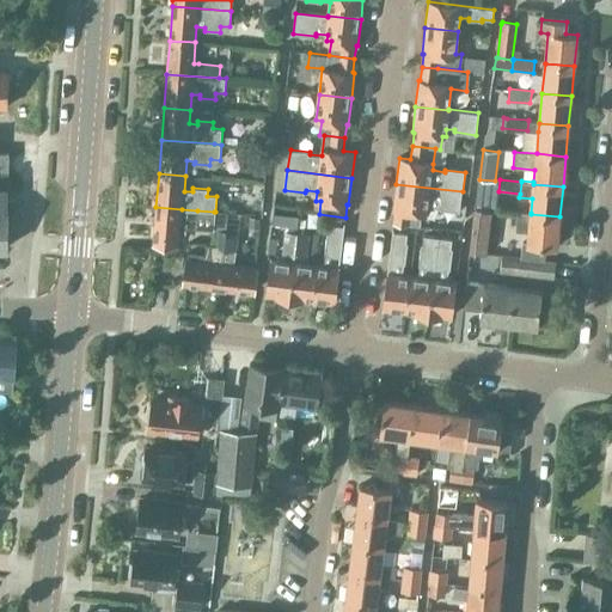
[(16,182),(0,182),(0,264),(17,264),(18,231),(16,231),(16,182)]
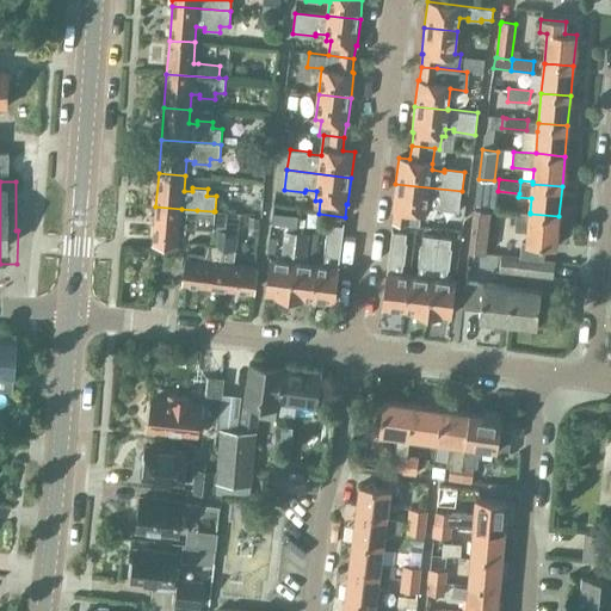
[(394,210),(393,223),(419,226),(421,213),(426,214),(427,205),(439,207),(439,209),(460,211),(462,191),(395,184),(393,209),(394,210)]
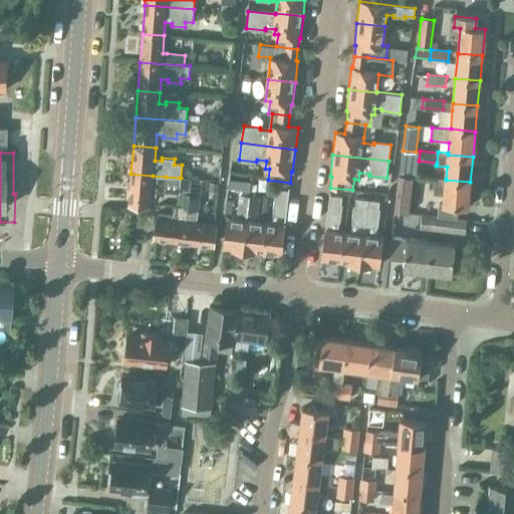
[(164,192),(166,177),(153,176),(131,174),(129,203),(150,205),(151,196),(156,196),(157,192),(164,192)]
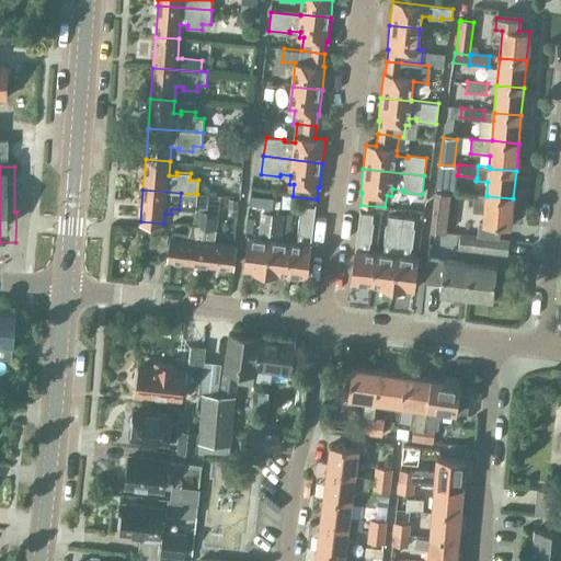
[(451,194),(435,192),(431,232),(446,235),(451,194)]
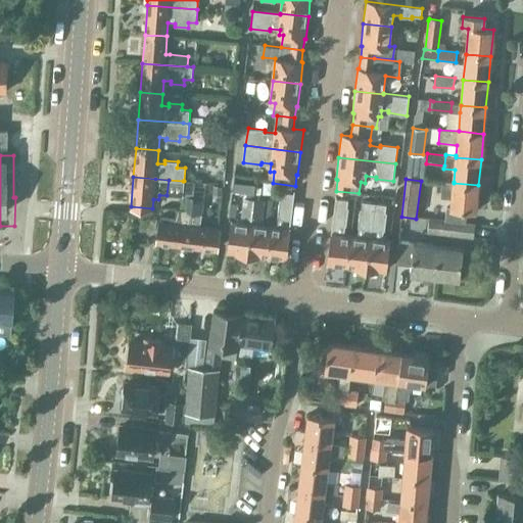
[(195,182),(184,181),(183,181),(182,196),(193,197),(195,182)]
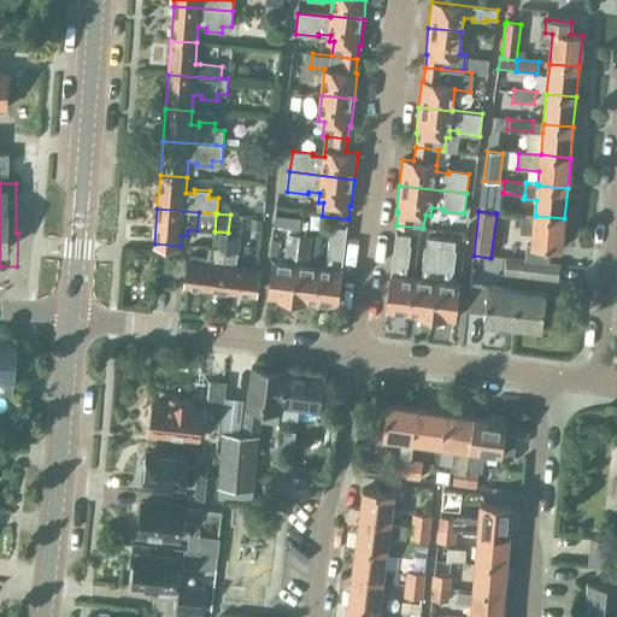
[(528,246),(526,260),(550,264),(551,250),(562,250),(564,218),(535,216),(535,215),(517,213),(516,225),(521,225),(519,234),(533,235),(532,246),(528,246)]
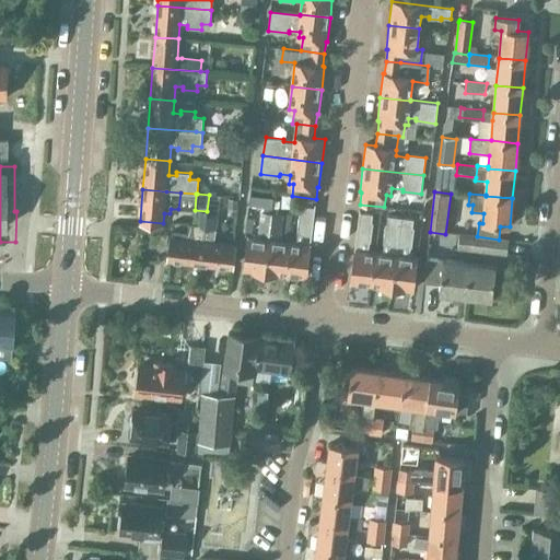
[(251,195),(249,205),(263,206),(263,212),(271,213),(272,207),(273,197),(251,195)]
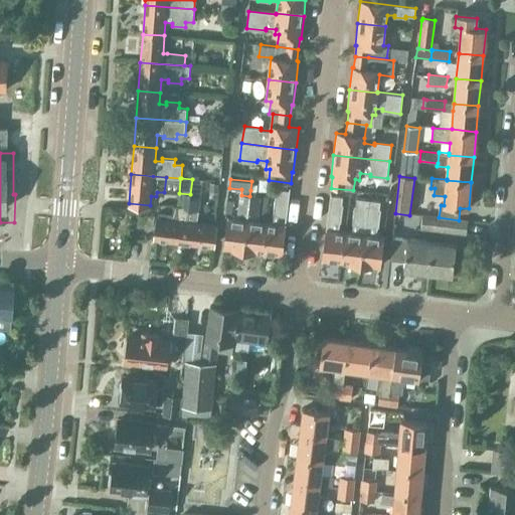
[(210,183),(209,191),(218,192),(219,184),(210,183)]
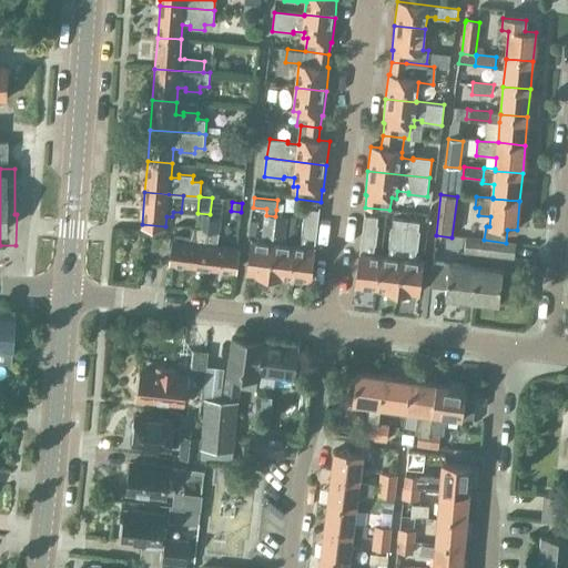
[(293,245),(288,279),(311,281),(320,211),(306,209),(305,217),(303,217),(301,236),(303,236),(302,246),(293,245)]
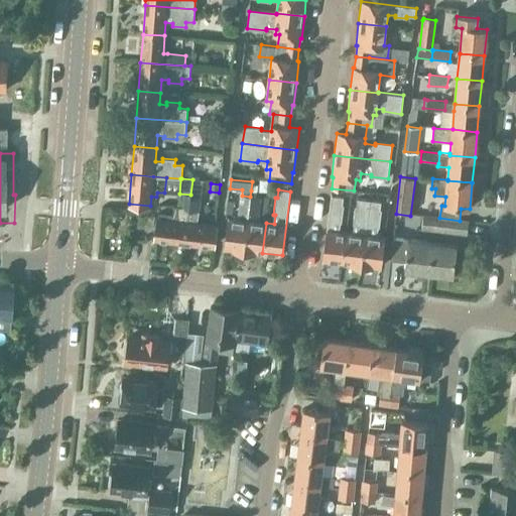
[(157,220),(155,240),(184,243),(189,199),(190,196),(184,196),(182,209),(173,208),(172,217),(158,215),(158,220),(157,220)]
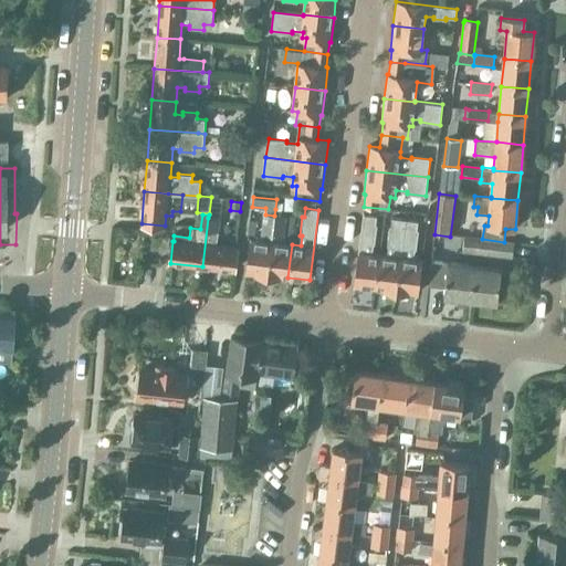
[(254,273),(254,274),(268,276),(274,216),(265,215),(264,215),(261,241),(250,239),(245,272),(254,273)]
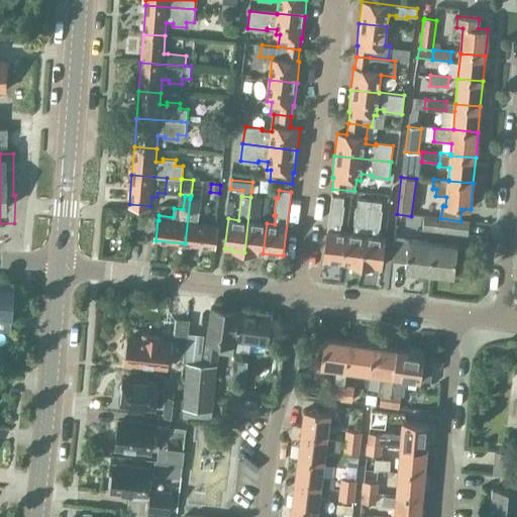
[(327,230),(323,261),(342,263),(346,232),(340,231),(341,222),(342,223),(344,205),(343,205),(344,198),(331,196),(327,230)]
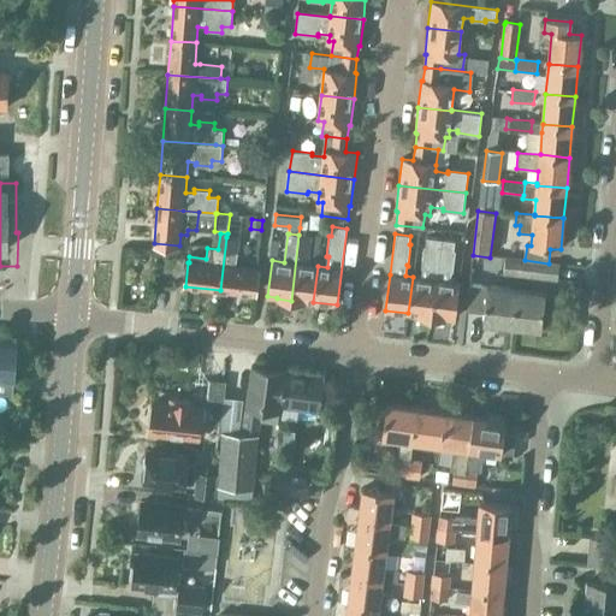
[(306,301),(313,302),(318,266),(307,265),(311,236),(298,235),(291,301),(304,302),(306,301)]
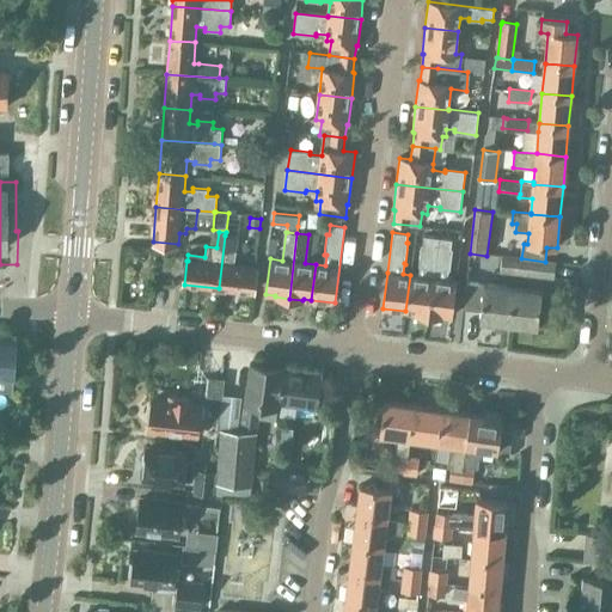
[(225,236),(219,288),(252,293),(256,268),(233,264),(234,259),(237,238),(225,236)]
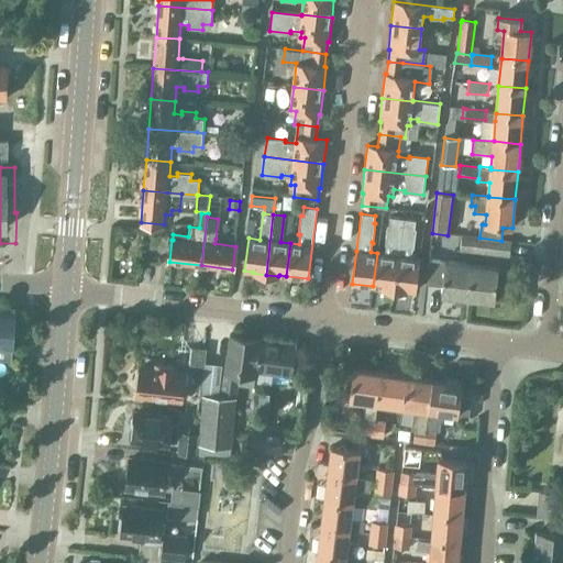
[(381,288),(394,290),(403,219),(389,217),(388,225),(387,225),(385,244),(384,254),(377,253),(373,286),(382,287),(381,288)]
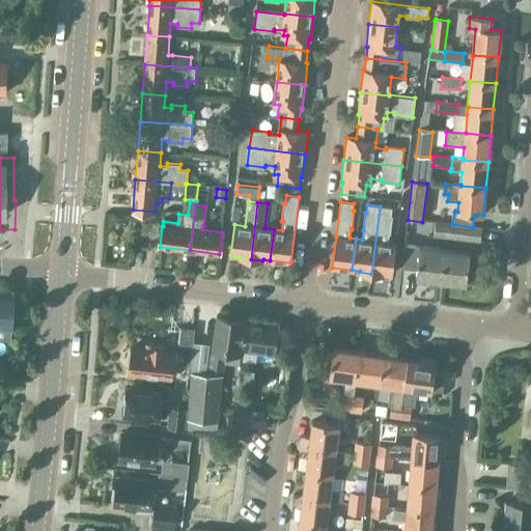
[(384,275),(384,274),(391,275),(395,243),(387,242),(388,233),(390,233),(392,216),(391,215),(391,207),(380,206),(371,274),(384,275)]
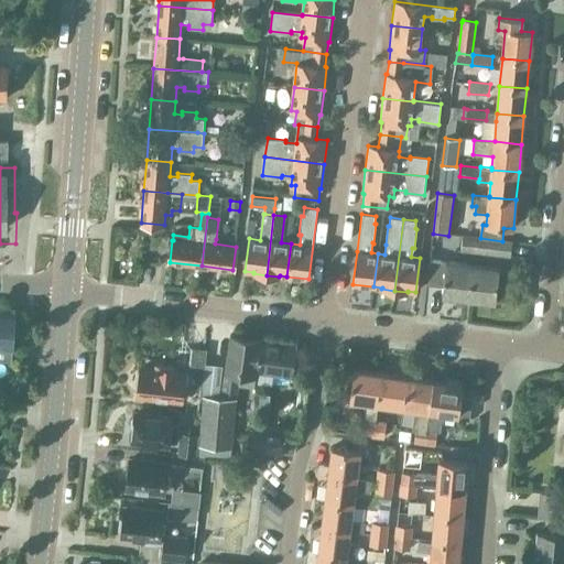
[(461,250),(474,252),(476,238),(463,237),(461,250)]
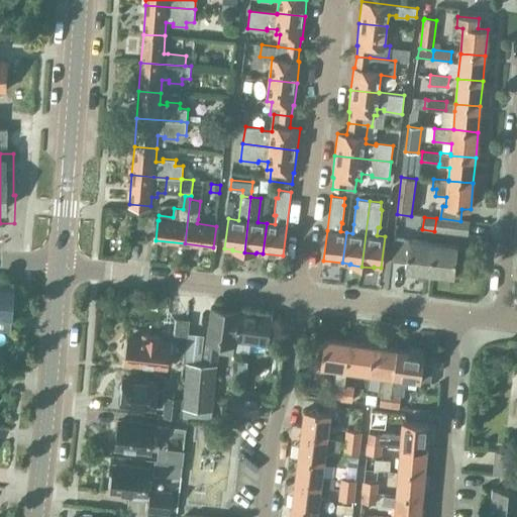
[(470,222),(460,221),(440,218),(436,218),(434,231),(468,234),(470,222)]
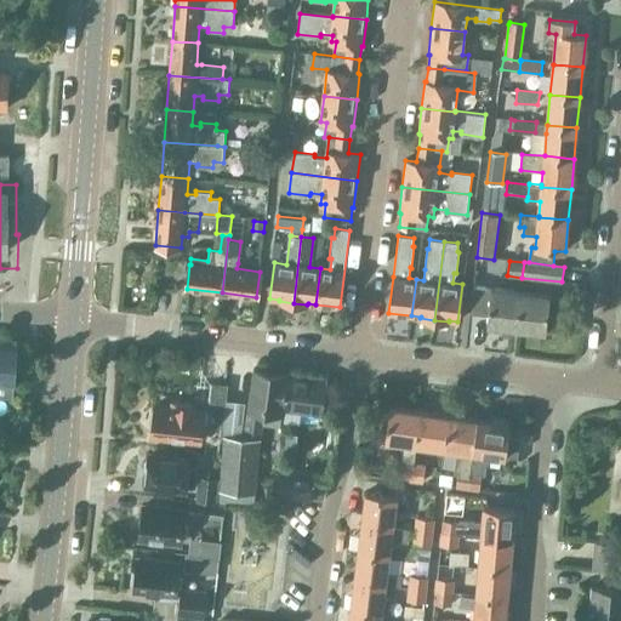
[(488,315),(486,325),(516,329),(520,292),(473,286),(469,313),(488,315)]
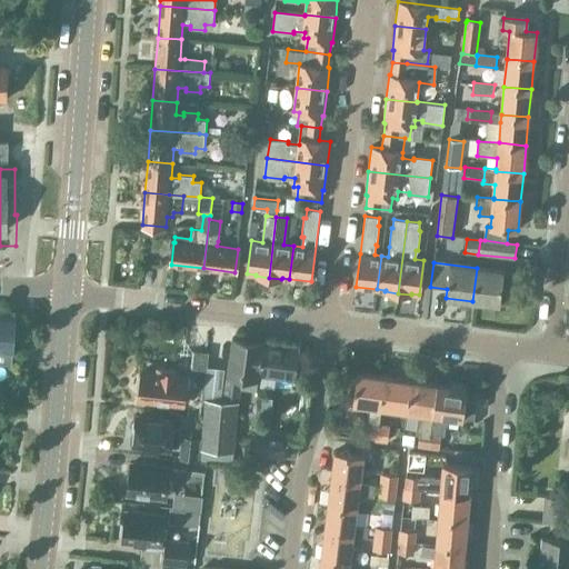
[(472,301),(500,305),(503,271),(477,268),(472,301)]
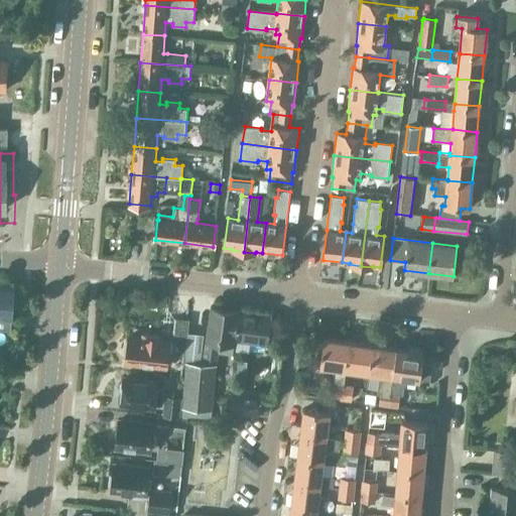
[(0,283),(0,317),(13,318),(14,285),(0,283)]
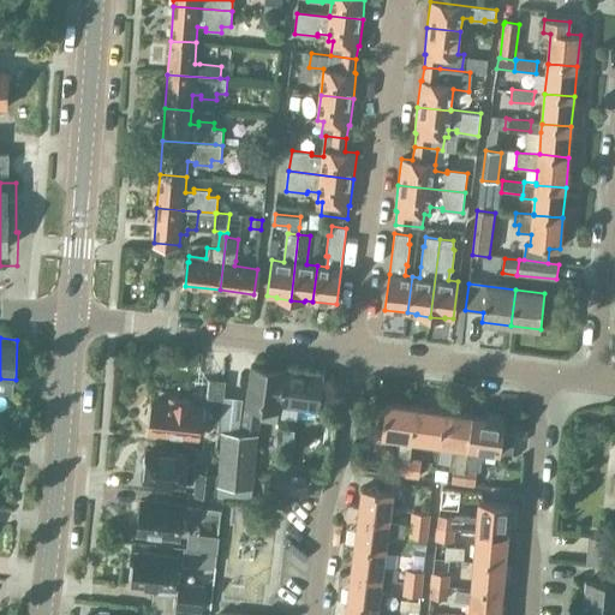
[(262,408),(280,411),(280,405),(285,371),(251,366),(246,406),(245,406),(242,434),(258,435),(262,408)]
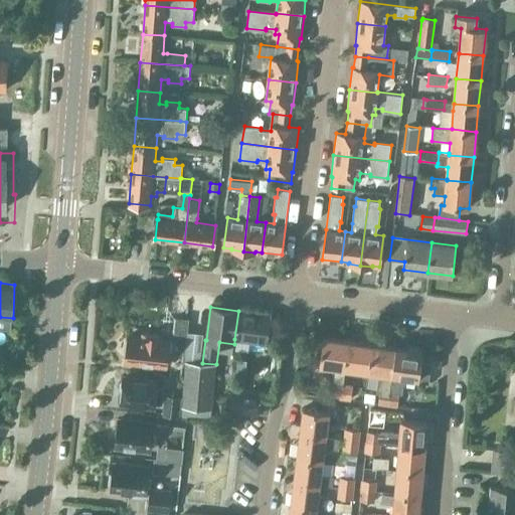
[(238,311),(234,339),(266,343),(270,316),(239,312),(239,311),(238,311)]
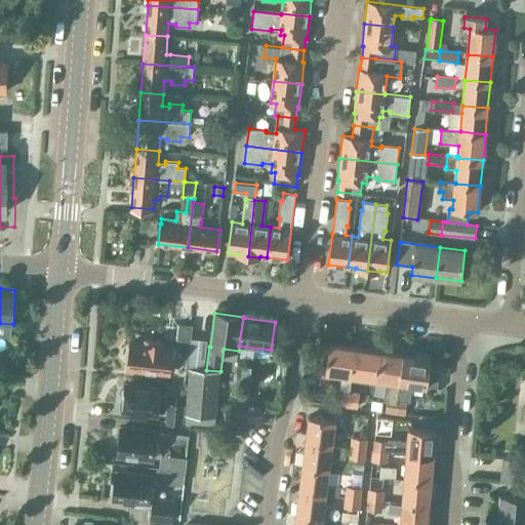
[(126,359),(129,359),(128,369),(168,373),(170,359),(189,361),(193,326),(179,324),(176,346),(165,345),(165,342),(147,340),(146,345),(130,344),(130,347),(128,347),(126,359)]
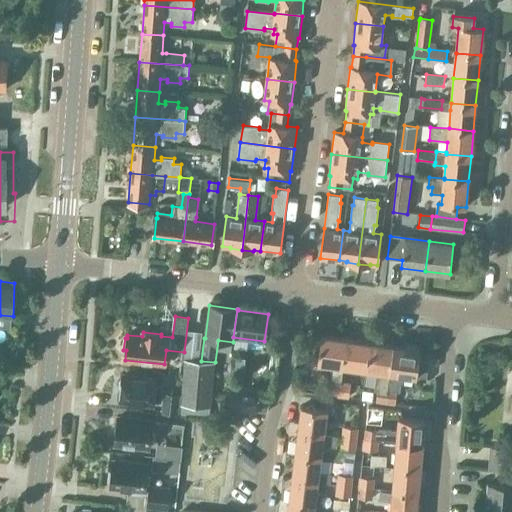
[(321,336),(317,363),(334,365),(331,381),(341,383),(344,367),(348,339),(321,336)]
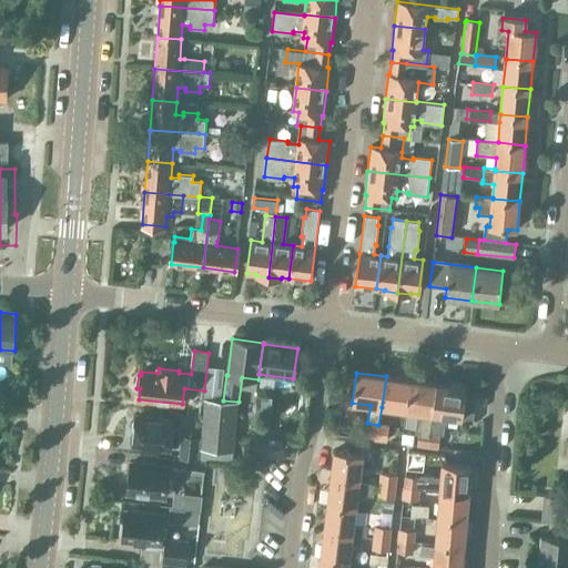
[(412,381),(386,376),(382,407),(407,411),(412,381)]
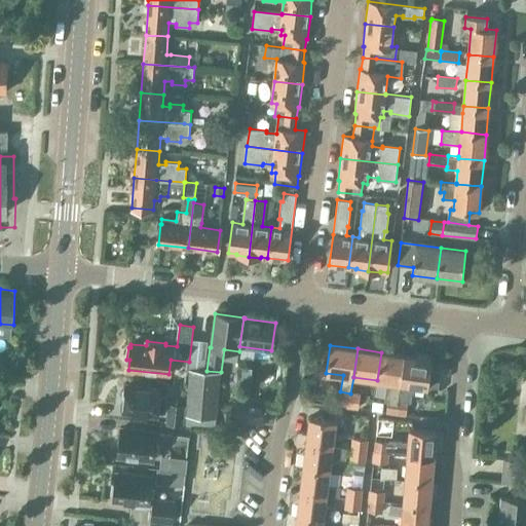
[(381,352),(377,380),(387,382),(384,399),(388,400),(388,399),(399,400),(405,355),(381,352)]
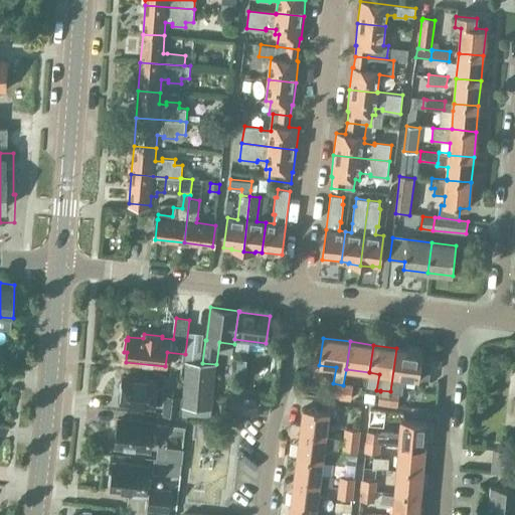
[(396,348),(390,391),(399,393),(402,394),(404,377),(417,379),(417,382),(428,384),(432,365),(420,364),(422,352),(396,348)]
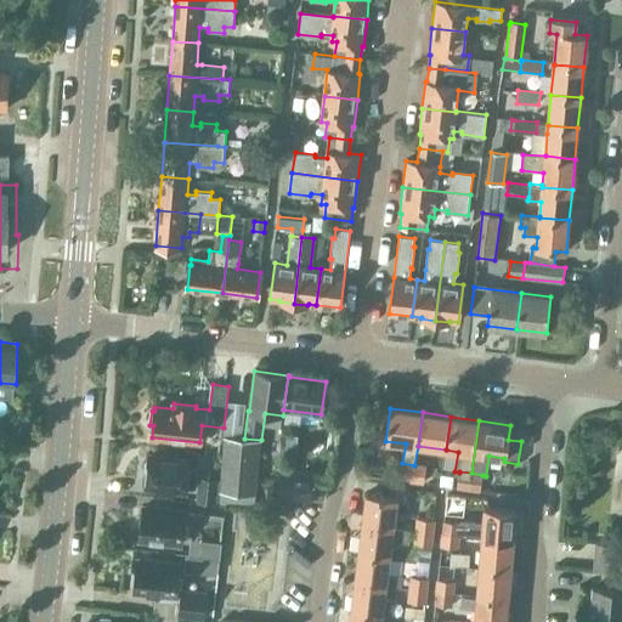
[(244,439),(224,437),(221,457),(219,492),(256,496),(261,440),(244,439)]
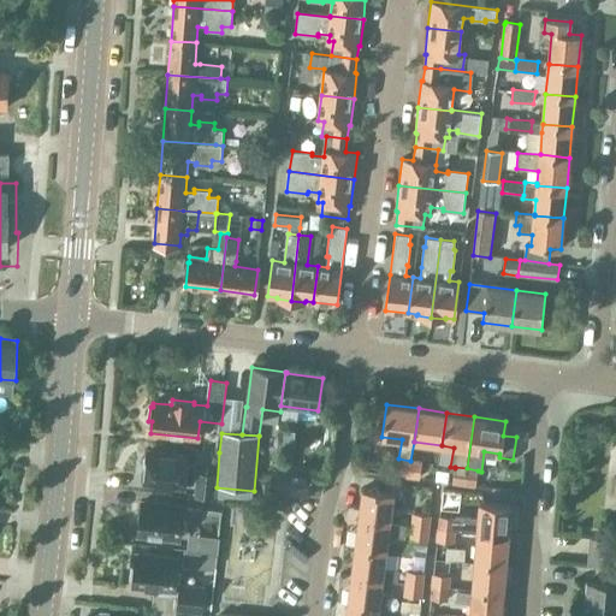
[(143,467),(146,471),(144,483),(185,487),(185,484),(193,484),(194,468),(187,467),(188,457),(148,452),(148,456),(144,458),(143,467)]
